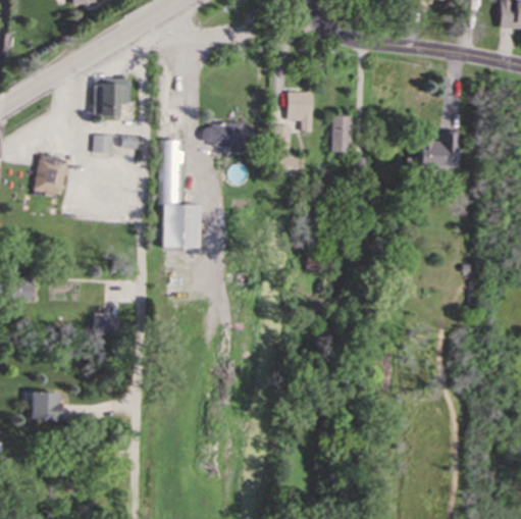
[(520,1),(520,0),(502,0),(502,28),(520,29),(520,1)]
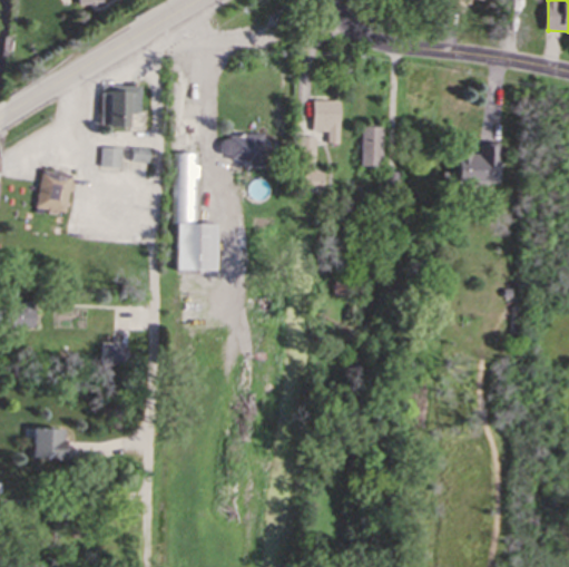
[(341,100),(313,100),(313,130),(330,130),(330,144),(341,144),(341,100)]
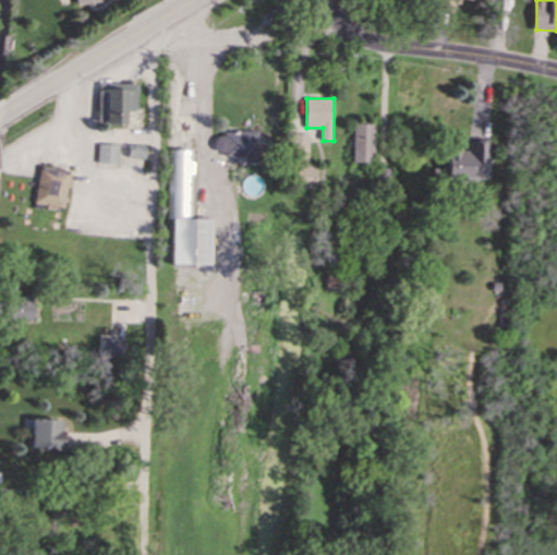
[(376,163),(376,123),(354,123),(354,163),(376,163)]
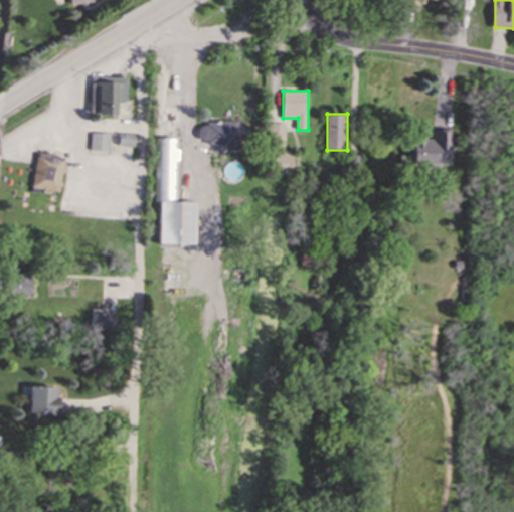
[(200,121),(200,144),(238,144),(238,121),(200,121)]
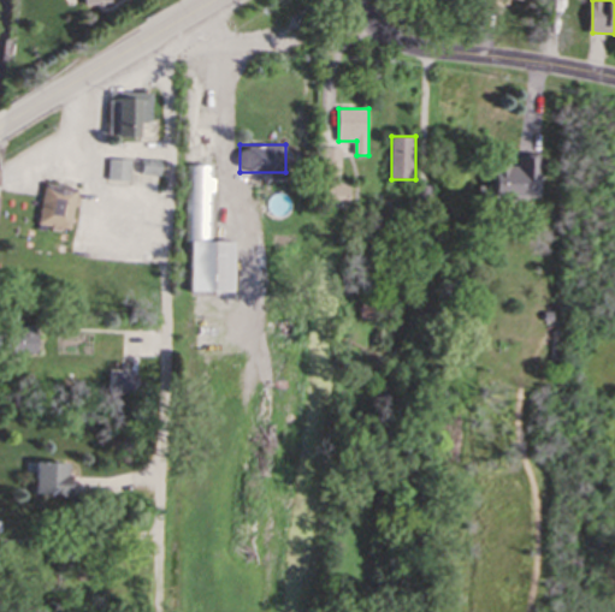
[(497,196),(543,197),(544,156),(498,155),(497,196)]
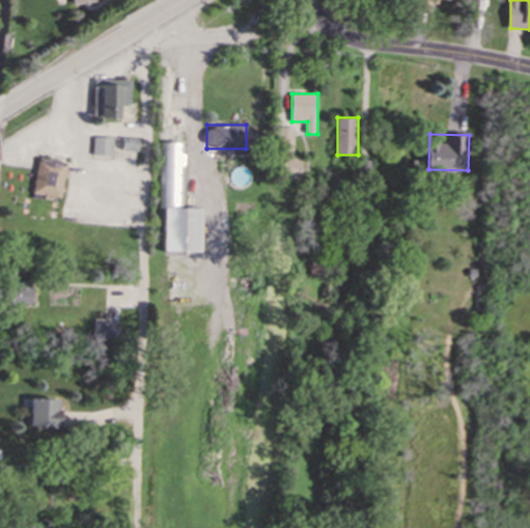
[(113,138),(94,138),(94,156),(113,156),(113,138)]
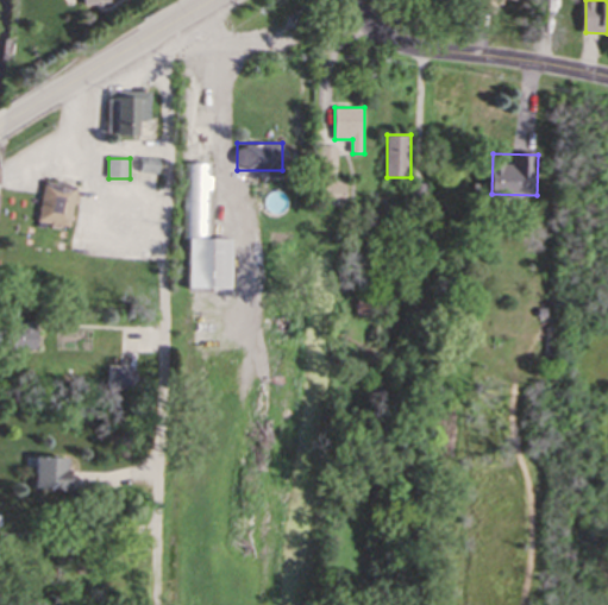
[(211,238),(212,163),(195,163),(193,288),(233,288),(234,238),(211,238)]
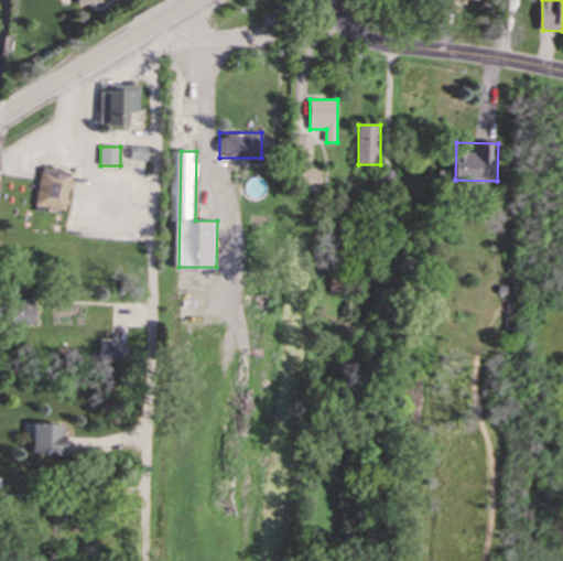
[(71,173),(41,171),(38,208),(67,211),(71,173)]
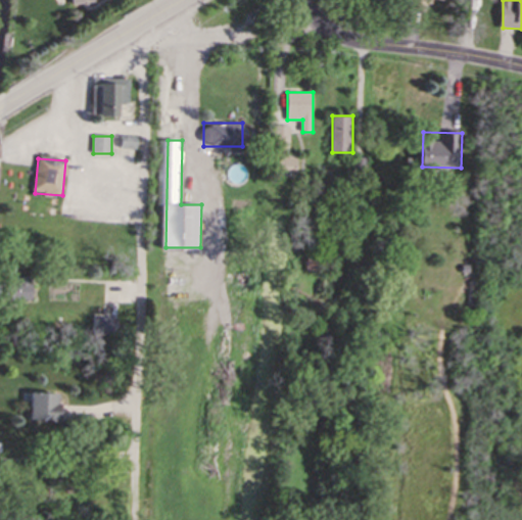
[(33,278),(16,278),(16,300),(33,300),(33,278)]
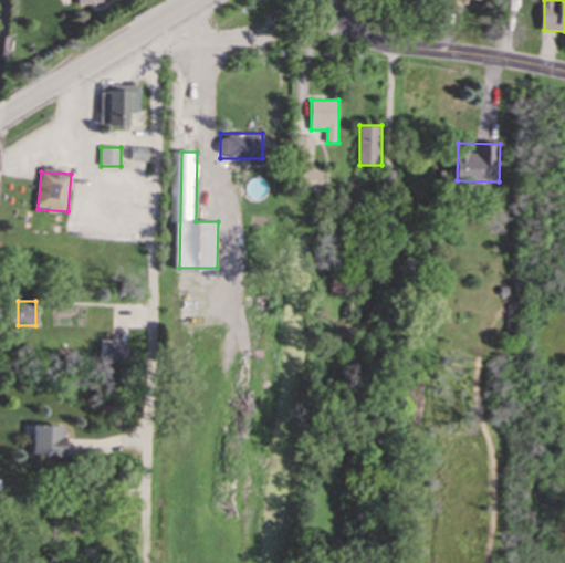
[(67,425),(37,425),(37,454),(67,454),(67,425)]
